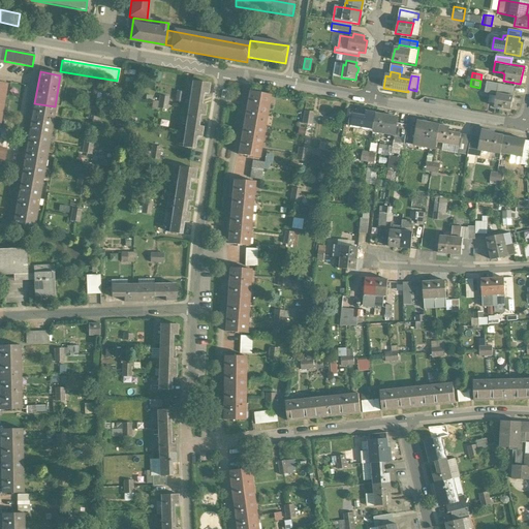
[(209,85),(192,82),(189,103),(200,105),(203,94),(207,95),(209,85)]
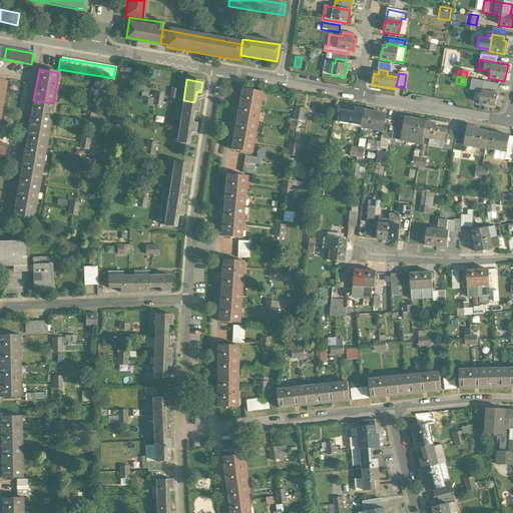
[(497,90),(485,87),(486,83),(471,80),(469,91),(482,93),(480,104),(494,107),(497,90)]
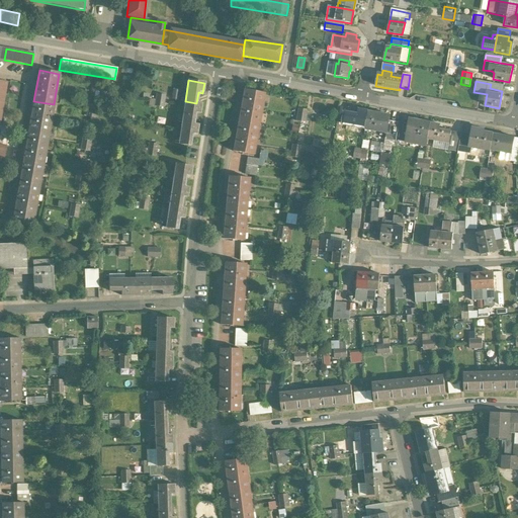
[(264,94),(244,90),(238,120),(258,124),(264,94)]
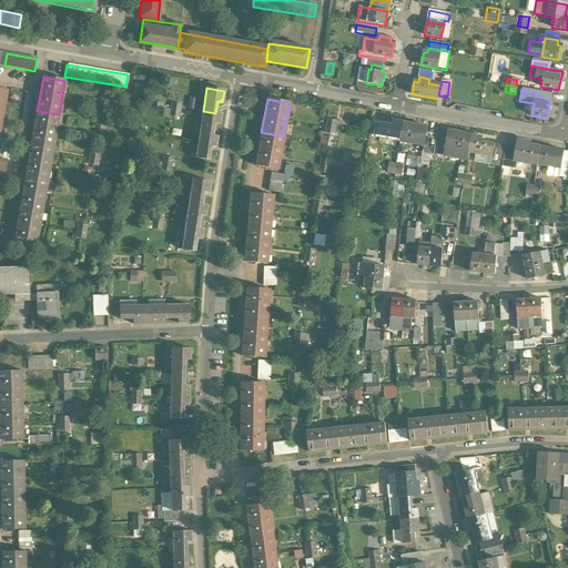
[(59,114),(37,111),(31,144),(53,148),(59,114)]
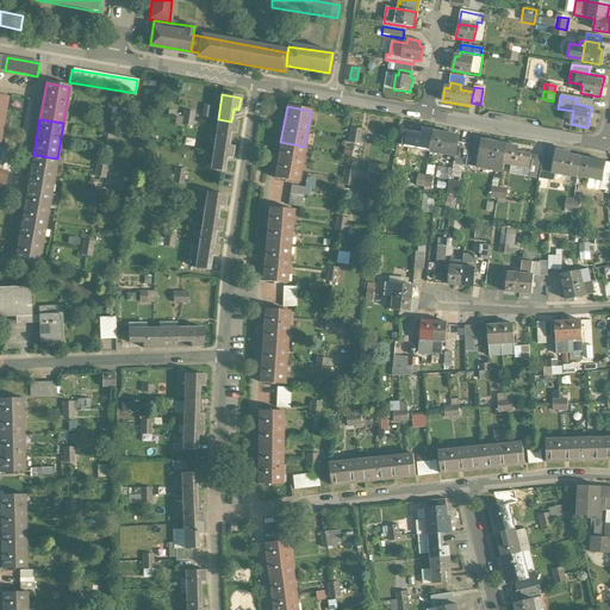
[(237,123),(231,122),(218,119),(213,144),(228,147),(231,134),(235,134),(237,123)]
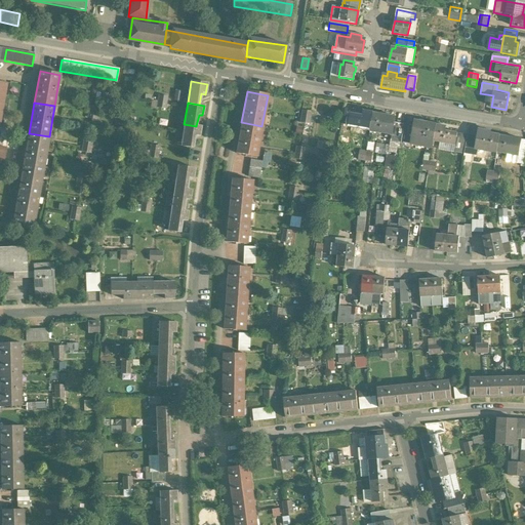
[(98,108),(89,107),(87,119),(96,120),(98,108)]
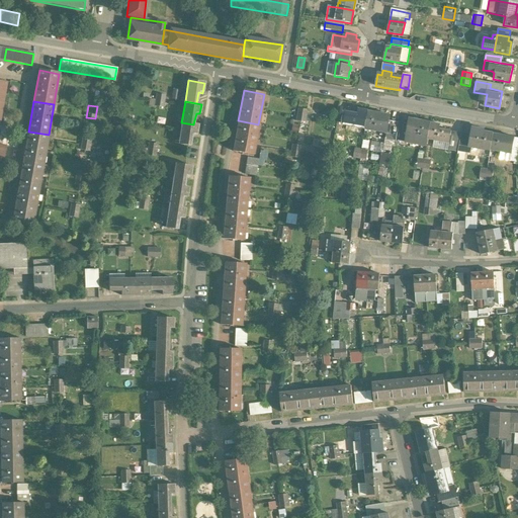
[(306,110),(297,109),(295,121),(305,123),(306,110)]
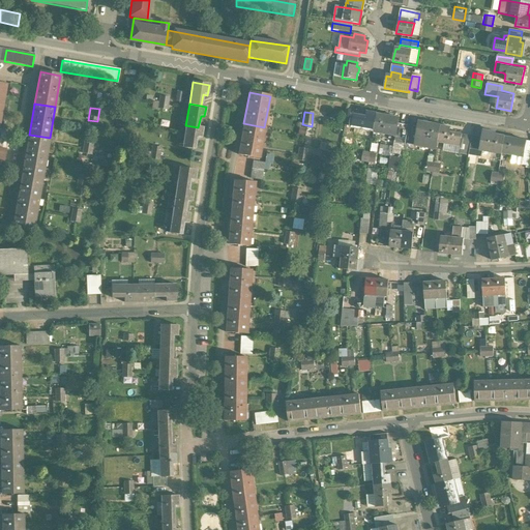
[(366,113),(365,118),(353,116),(351,128),(373,131),(377,115),(366,113)]
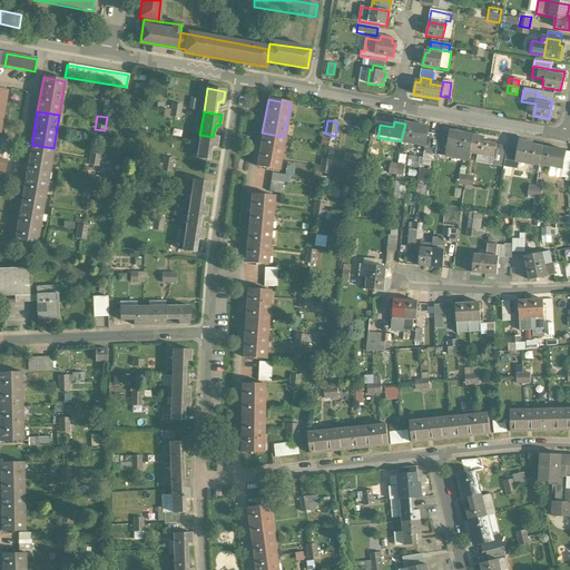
[(429,128),(405,124),(401,141),(401,143),(425,147),(428,134),(429,128)]
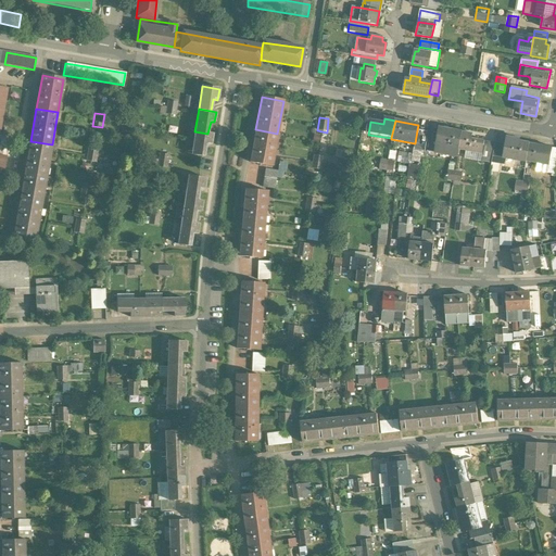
[(277,134),(255,129),(250,162),(272,166),(277,134)]
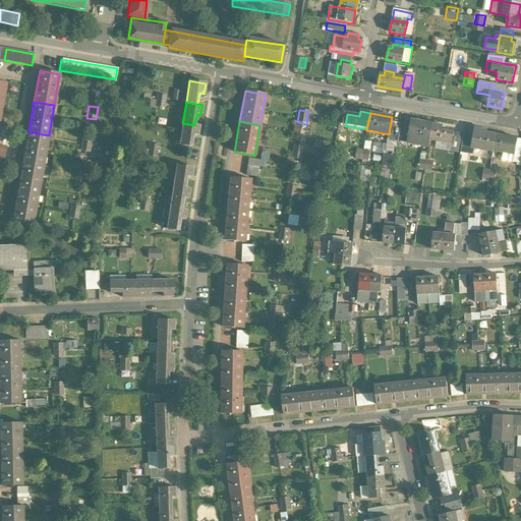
[(391,122),(389,134),(388,140),(398,141),(401,124),(391,122)]
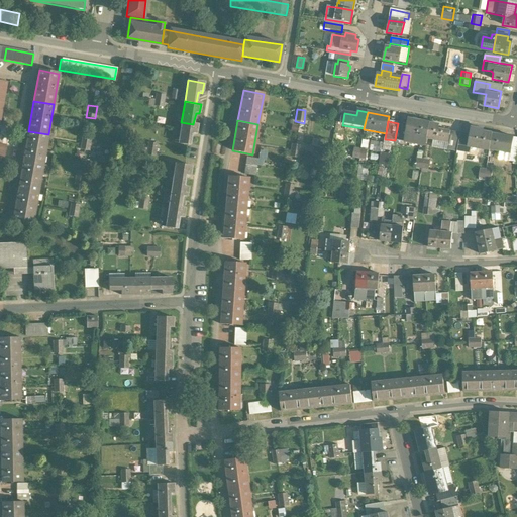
[(429,123),(420,121),(419,126),(407,124),(405,135),(426,139),(429,123)]
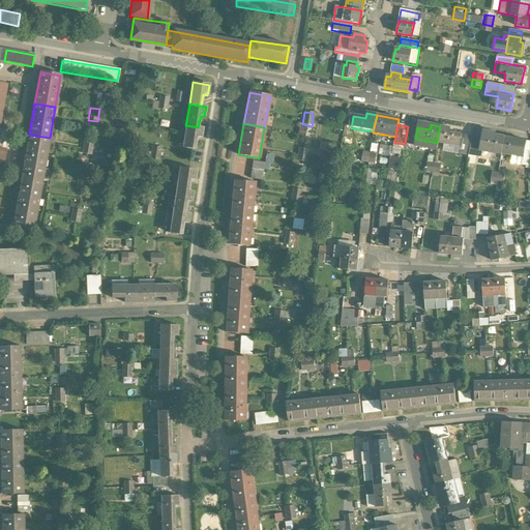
[(198,127),(185,125),(182,148),(195,150),(197,138),(201,138),(203,127),(198,127)]
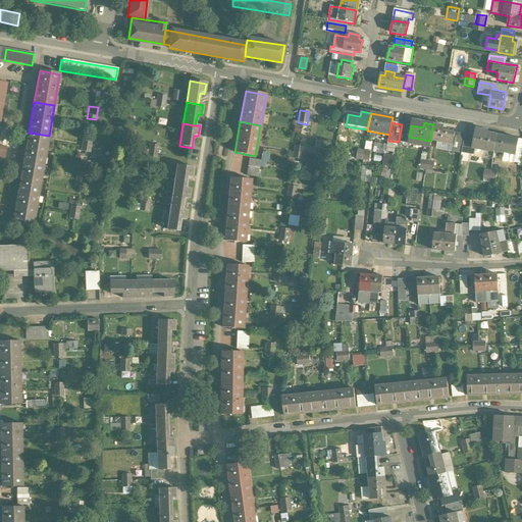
[(411,125),(402,124),(399,142),(408,144),(409,137),(411,125)]
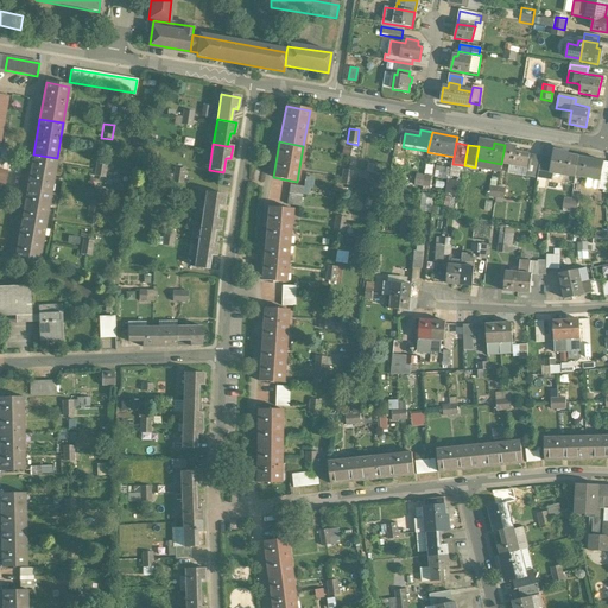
[(529,154),(515,152),(517,147),(505,145),(501,164),(526,169),(529,154)]
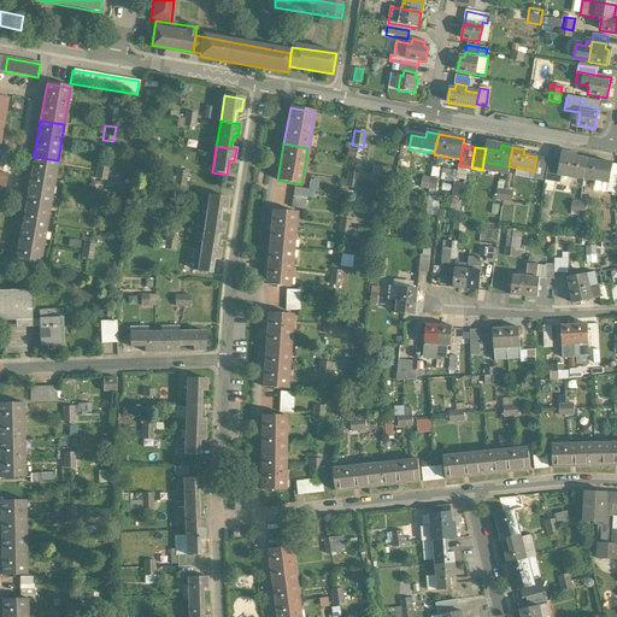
[(58,160),(34,157),(28,193),(52,197),(58,160)]
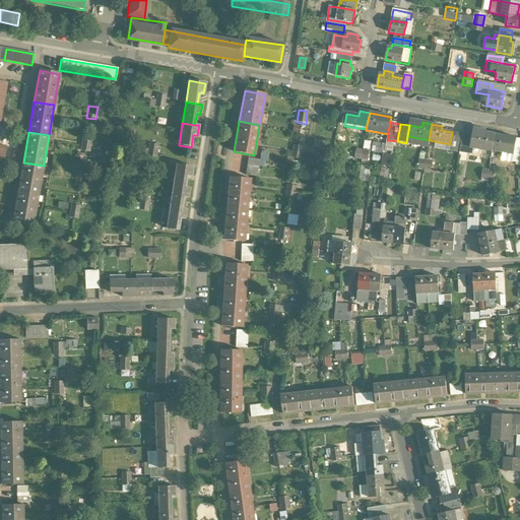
[(462,134),(452,132),(450,144),(449,151),(459,152),(462,140),(462,134)]
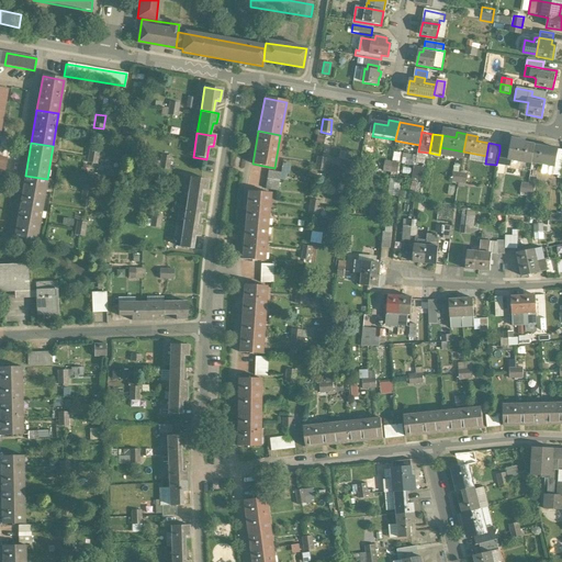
[(535,146),(525,144),(524,149),(510,147),(508,159),(531,164),(535,146)]
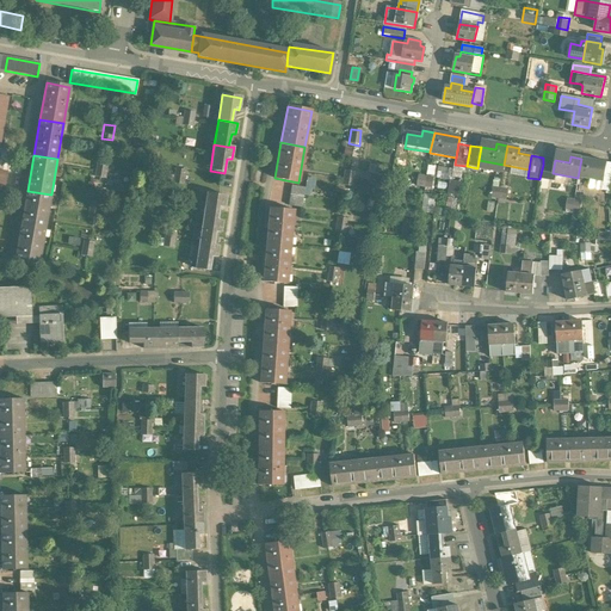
[(608,164),(581,159),(578,178),(590,180),(588,189),(599,190),(599,186),(603,187),(608,164)]
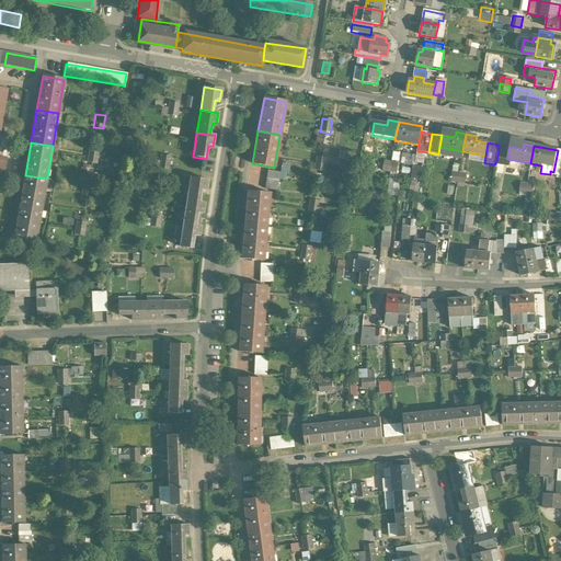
[(99,151),(90,150),(88,163),(96,164),(99,151)]
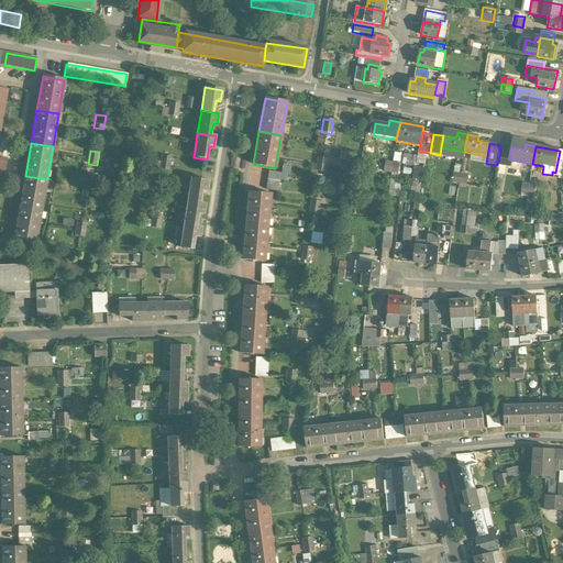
[(507,153),(500,152),(497,165),(497,169),(504,170),(507,153)]
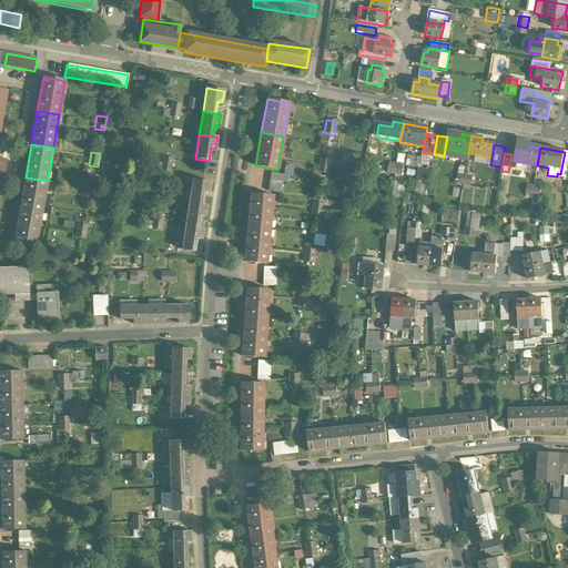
[(406,165),(418,166),(419,156),(407,155),(406,165)]
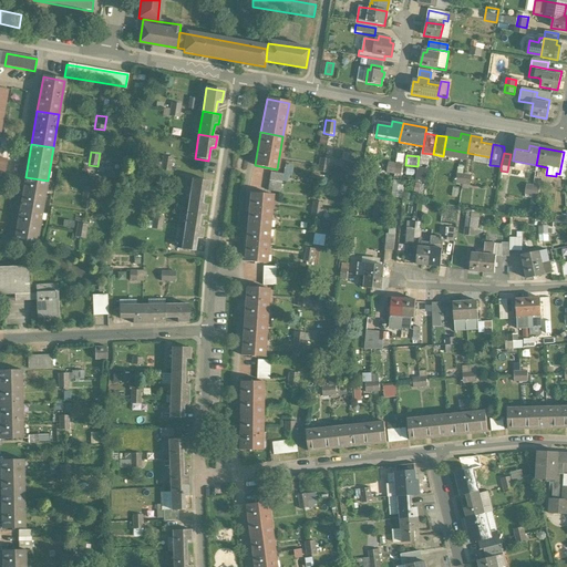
[(329,161),(319,158),(317,173),(327,174),(329,161)]
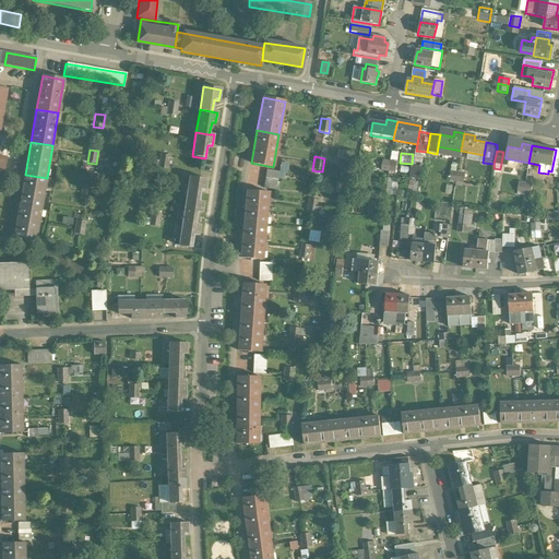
[(266,168),(263,187),(276,189),(280,171),(266,168)]
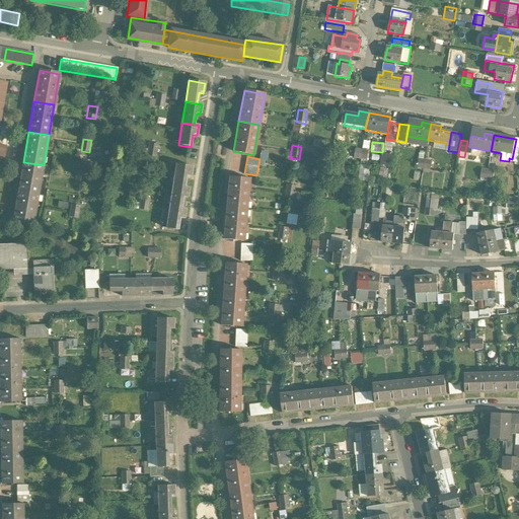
[(44,165),(23,162),(18,193),(38,196),(44,165)]
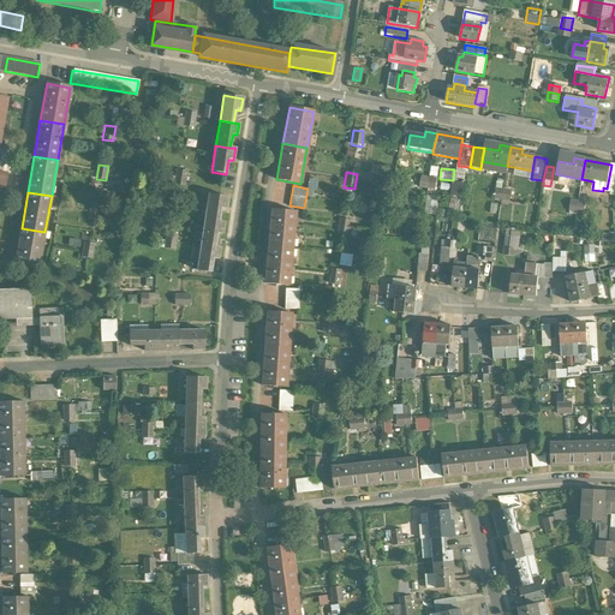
[(227,198),(208,195),(204,220),(218,222),(219,222),(221,209),(226,209),(227,198)]
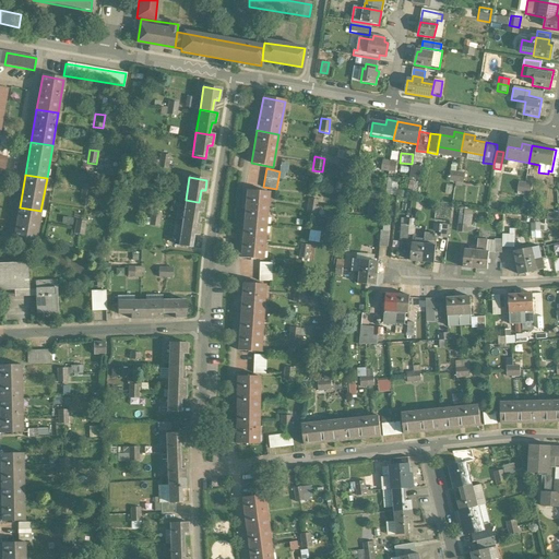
[(533,185),(525,183),(524,193),(531,194),(533,185)]
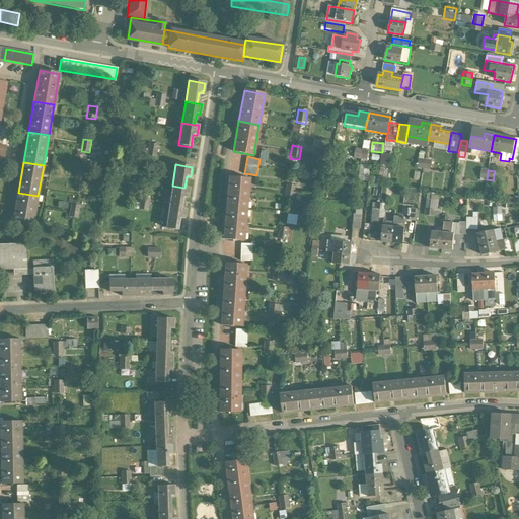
[(86,173),(77,172),(75,184),(83,186),(86,173)]
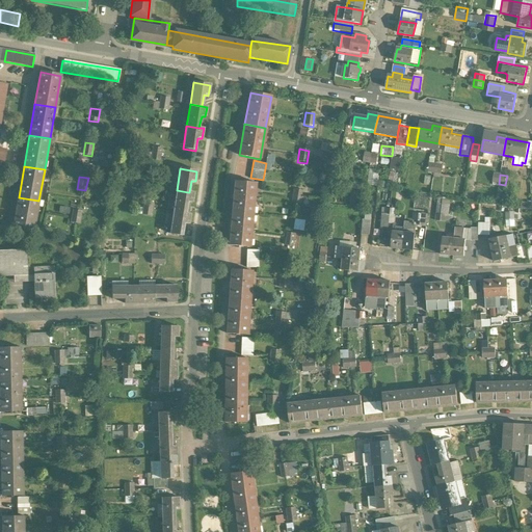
[(256,184),(234,182),(232,213),(253,215),(256,184)]
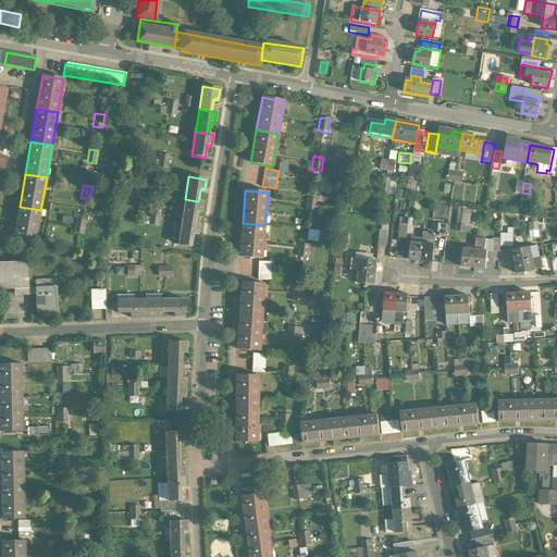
[(197,201),(185,199),(182,222),(194,224),(195,224),(197,212),(201,212),(202,202),(198,201),(197,201)]
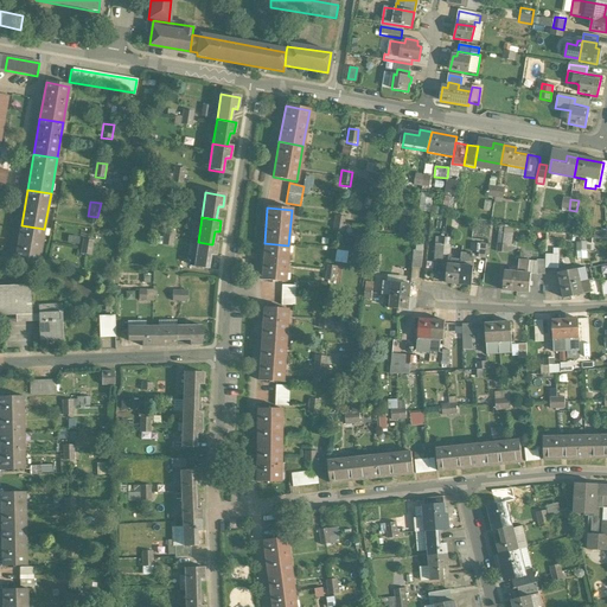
[(345,218),(334,217),(332,231),(343,234),(345,218)]
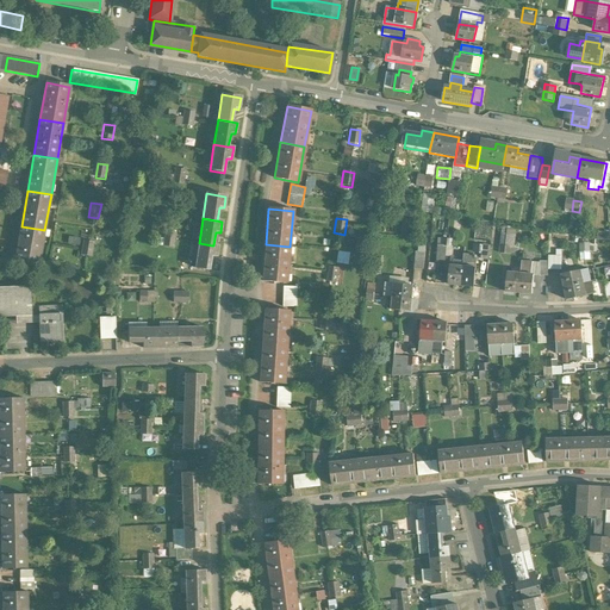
[(44,230),(22,226),(14,262),(38,266),(44,230)]
